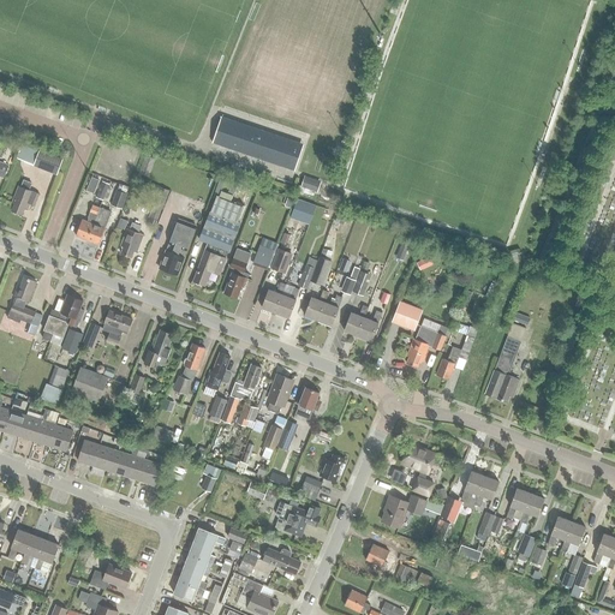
[(262,131),(220,117),(212,143),(293,171),(300,149),(260,136),(262,131)]
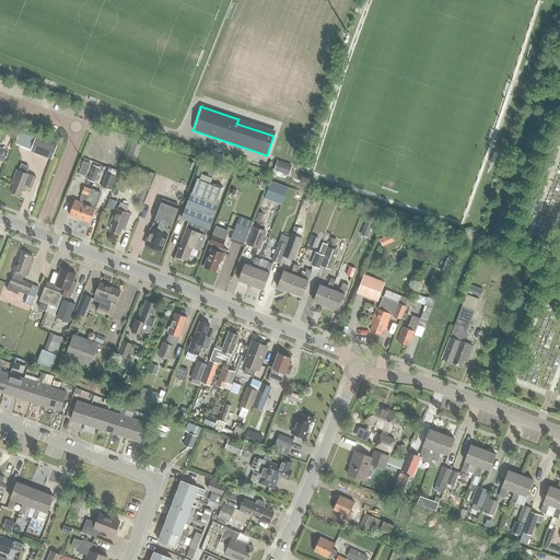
[(14,143),(31,150),(31,151),(51,160),(57,144),(36,136),(35,137),(20,131),(14,143)]
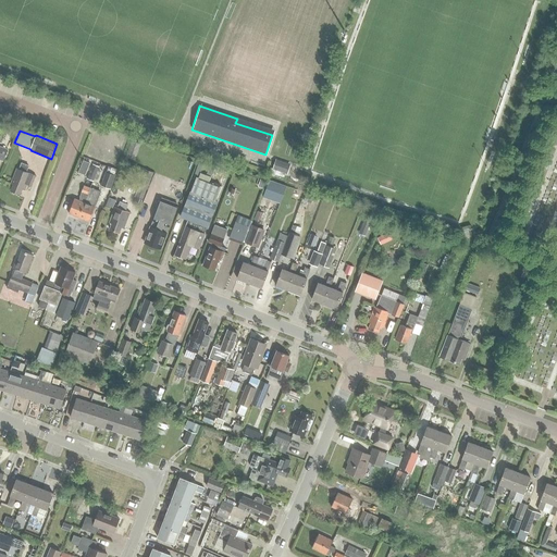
[(131,140),(125,157),(134,160),(140,144),(131,140)]
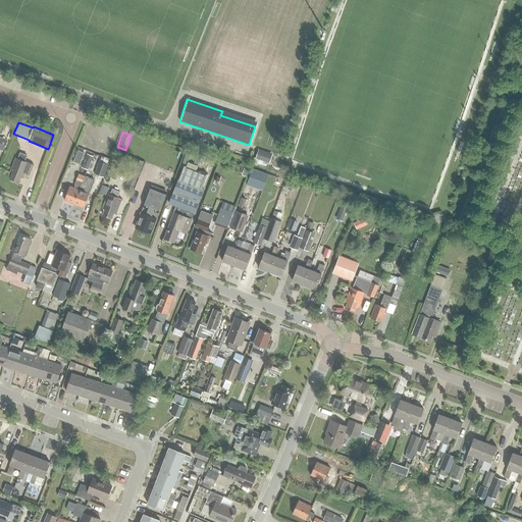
[(259,149),(255,159),(269,163),(273,154),(259,149)]
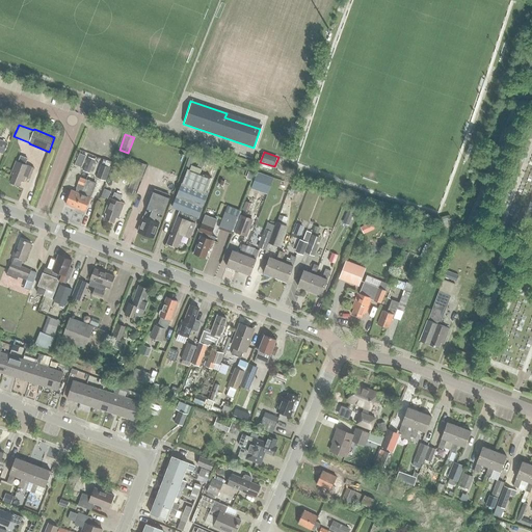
[(206,168),(208,165),(204,164),(206,158),(192,153),(181,183),(182,183),(173,207),(180,210),(170,235),(171,235),(168,243),(176,246),(179,238),(180,239),(182,234),(189,237),(207,192),(206,192),(211,180),(198,176),(202,167),(206,168)]
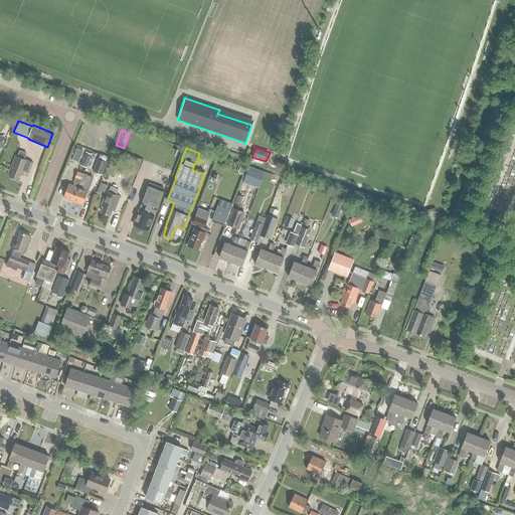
[(82,151),(76,149),(72,160),(78,162),(82,151)]
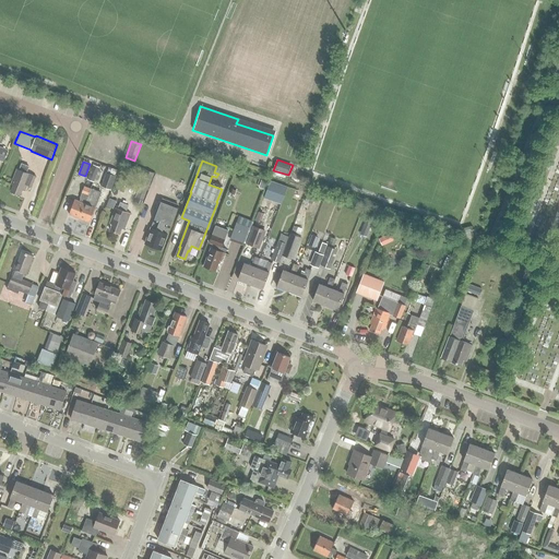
[(19,169),(16,168),(10,185),(12,186),(10,190),(20,194),(22,189),(24,190),(26,186),(31,188),(35,176),(26,173),(30,166),(21,164),(19,169)]
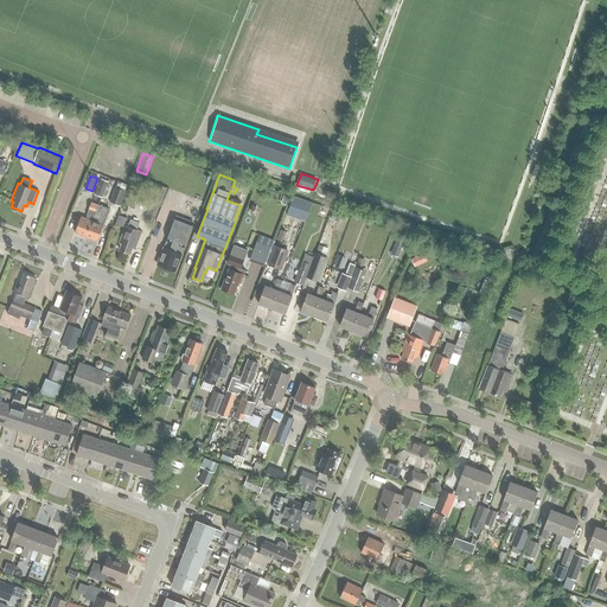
[(101,179),(94,195),(101,198),(108,181),(101,179)]
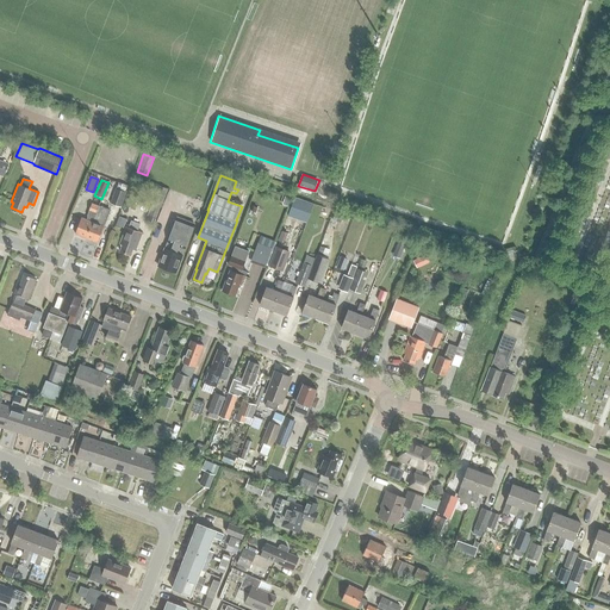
[(110,205),(117,207),(123,193),(114,191),(110,205)]
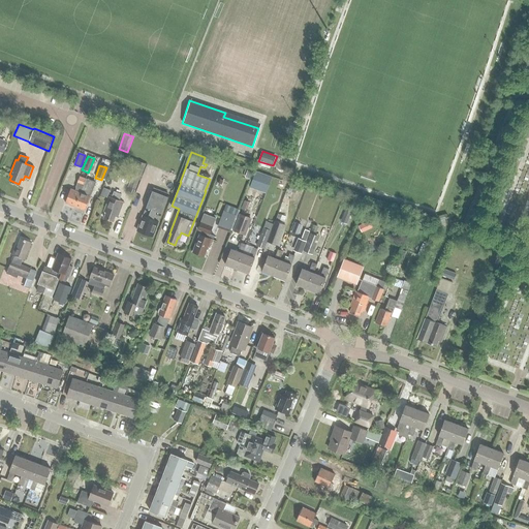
[(254,172),(249,187),(266,193),(271,178),(254,172)]
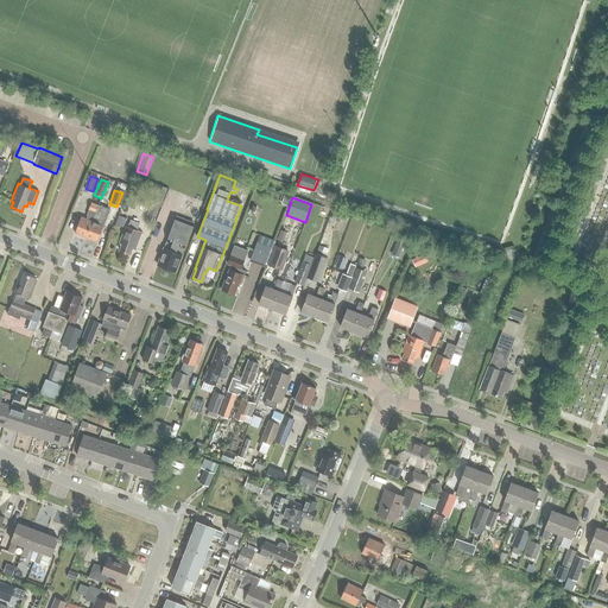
[(154,217),(159,204),(151,201),(146,214),(154,217)]
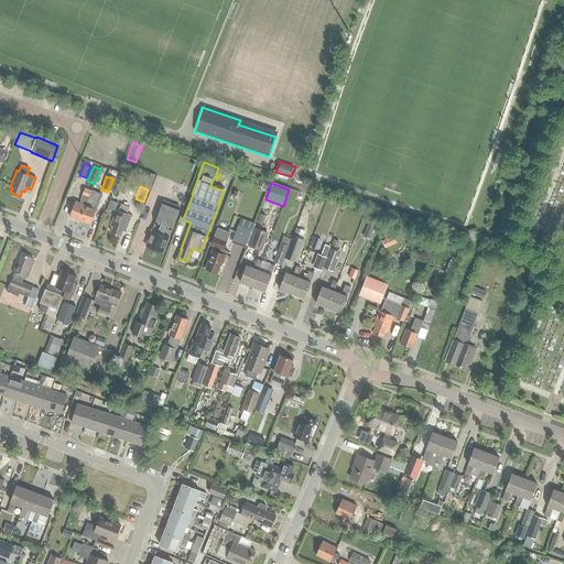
[(69,216),(79,219),(90,190),(85,188),(80,201),(80,203),(75,201),(69,216)]
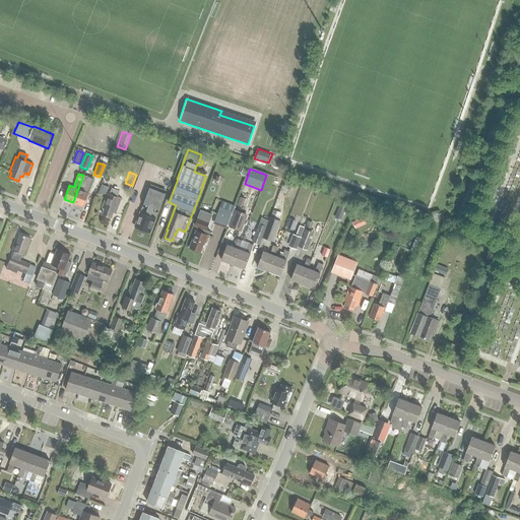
[(92,179),(83,175),(73,202),(82,206),(92,179)]
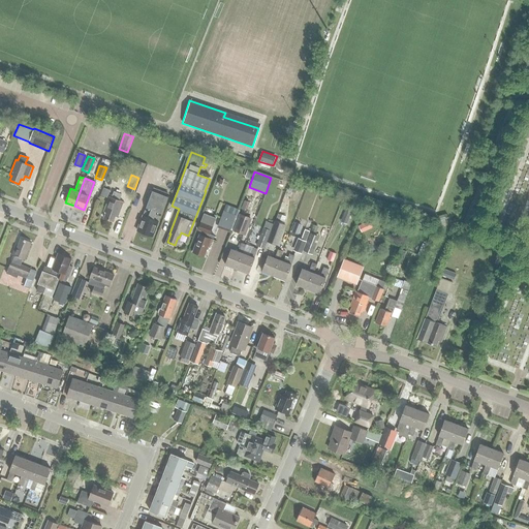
[(287,191),(291,192),(296,194),(299,188),(290,185),(287,191)]
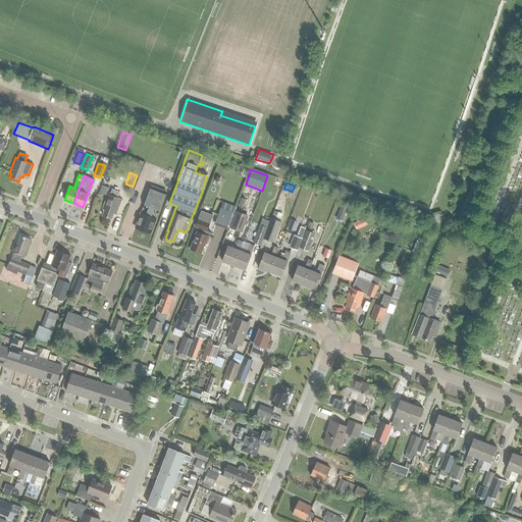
[(102,185),(99,192),(105,195),(108,188),(102,185)]
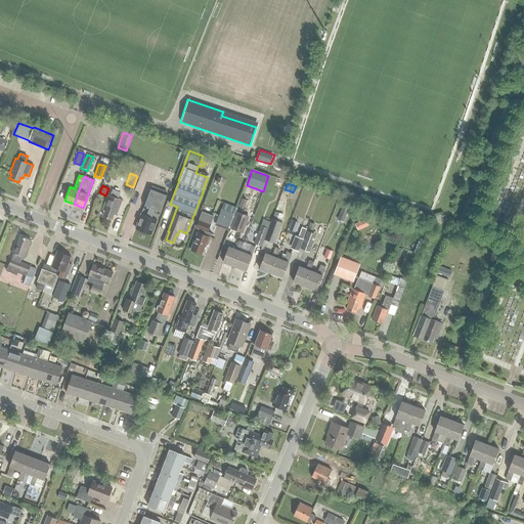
[(143,208),(135,227),(150,233),(159,214),(167,192),(151,186),(143,208)]
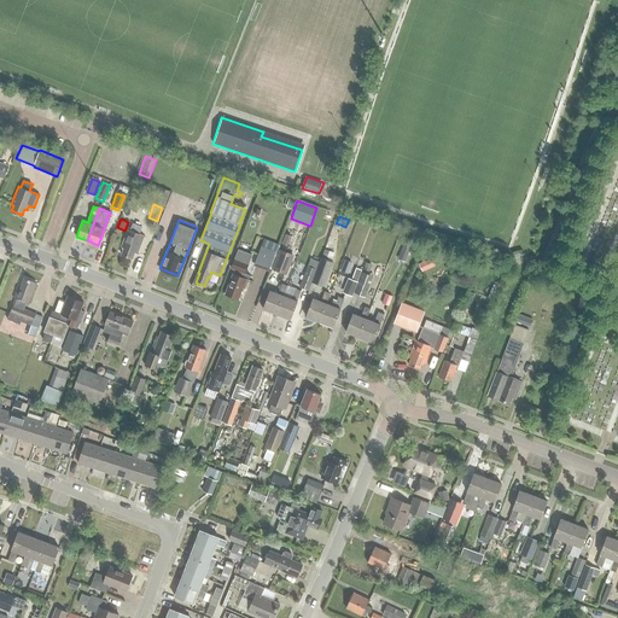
[(144,235),(139,234),(141,227),(133,223),(129,231),(128,229),(121,248),(123,249),(121,254),(132,257),(134,252),(136,254),(144,235)]
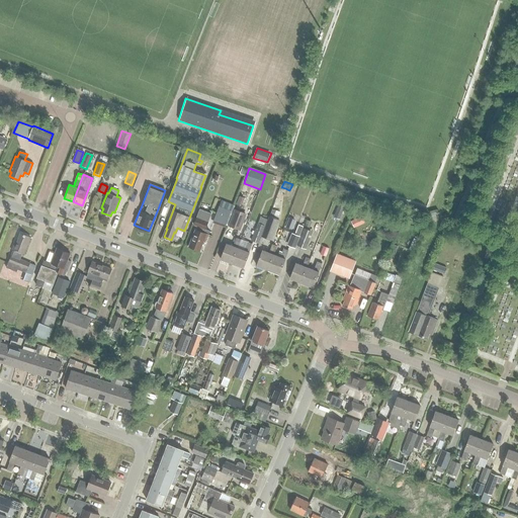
[(225,225),(231,203),(220,200),(213,222),(225,225)]
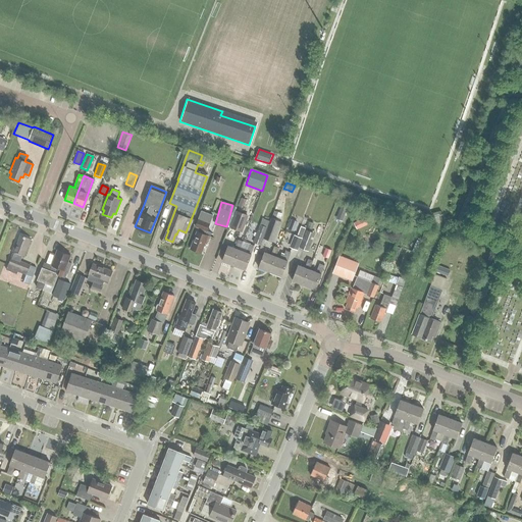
[(341,206),(338,212),(345,214),(348,208),(341,206)]
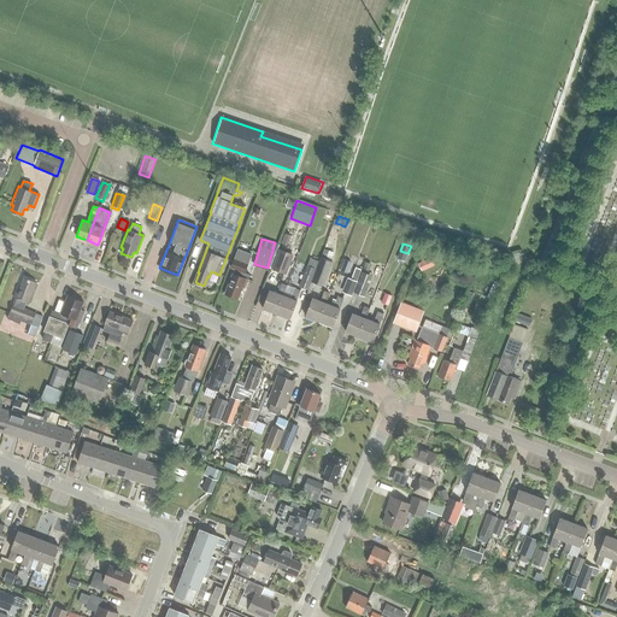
[(231,274),(224,293),(238,299),(240,292),(244,293),(248,280),(242,277),(244,272),(245,272),(247,265),(251,254),(238,250),(234,259),(230,268),(235,270),(233,274),(231,274)]
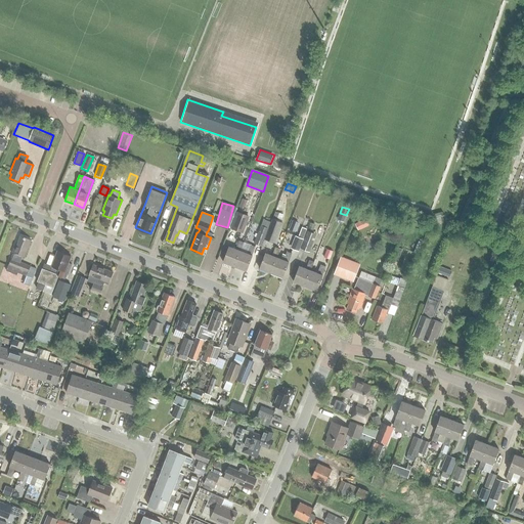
[(244,233),(250,216),(237,212),(230,229),(244,233)]
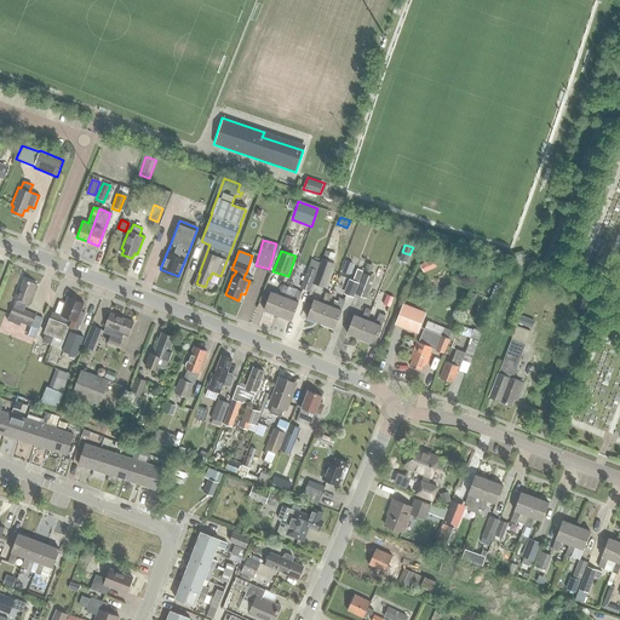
[(313,283),(326,288),(334,263),(322,259),(313,283)]
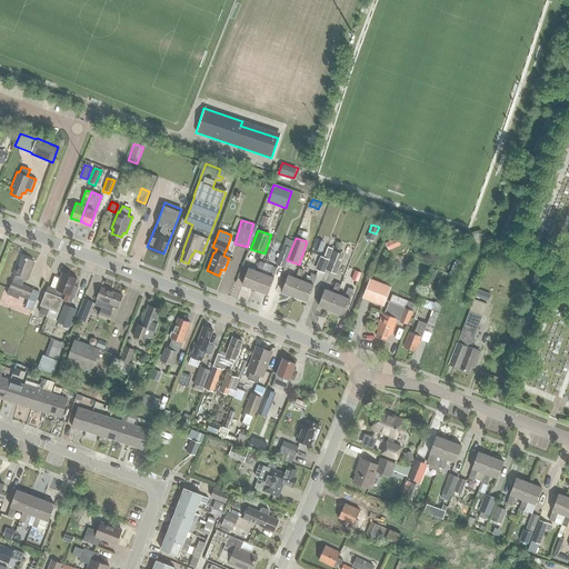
[(291,248),(283,245),(276,265),(283,268),(291,248)]
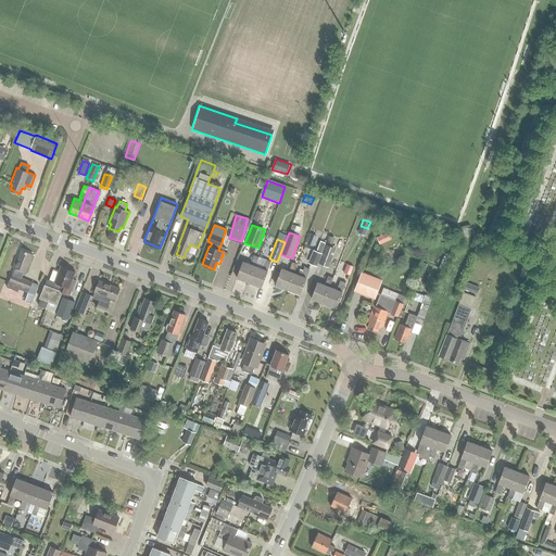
[(320,241),(316,252),(321,254),(321,252),(326,243),(320,241)]
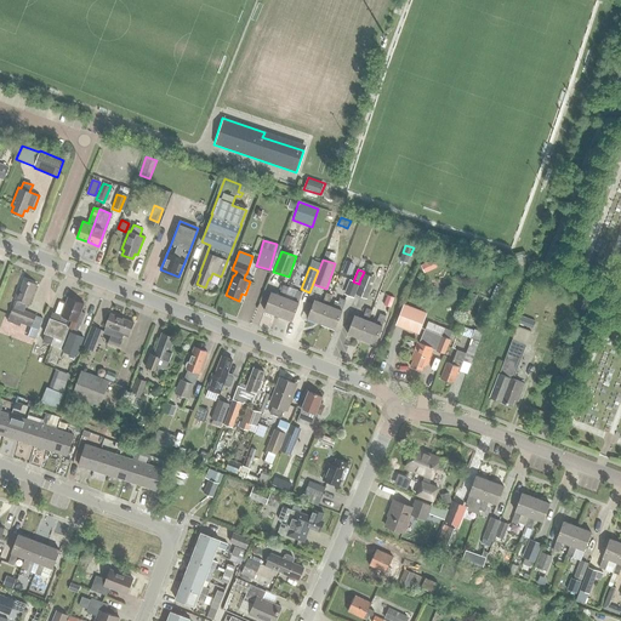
[(359,284),(354,294),(366,298),(375,278),(364,274),(360,283),(359,281),(359,284)]
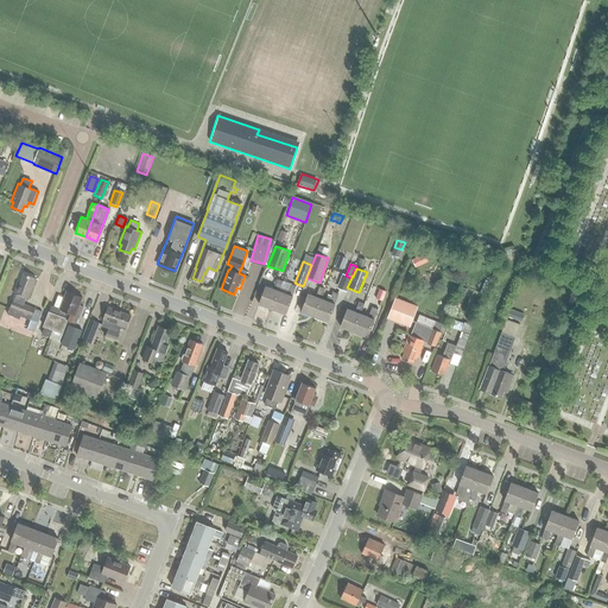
[(12,299),(10,308),(6,315),(19,320),(20,316),(29,318),(32,308),(23,304),(25,298),(27,298),(36,278),(24,273),(20,283),(18,283),(13,293),(17,295),(14,301),(12,299)]
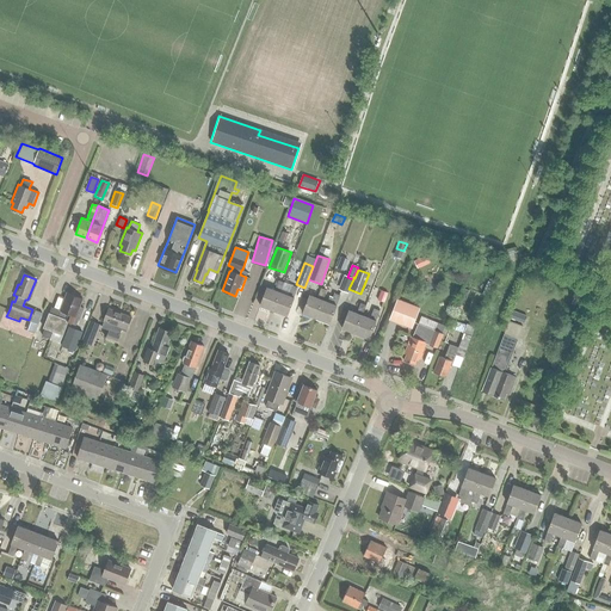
[(347,277),(345,276),(340,289),(347,292),(353,279),(347,277)]
